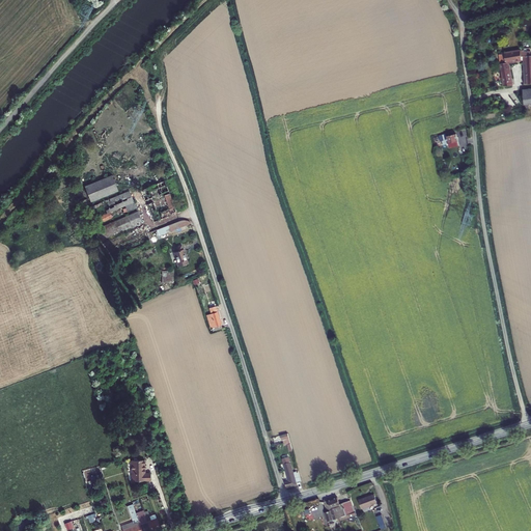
[(523,56),(523,50),(504,53),(504,54),(499,55),(500,63),(504,86),(511,85),(507,63),(523,60),(527,60),(527,74),(524,74),(525,84),(530,83),(530,59),(530,60),(530,55),(523,56)]
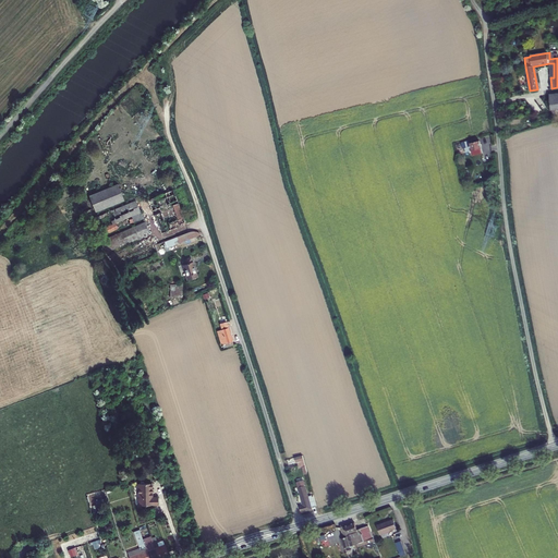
[(469,141),(456,145),(458,155),(471,152),(472,156),(482,153),(480,141),(469,144),(469,141)]
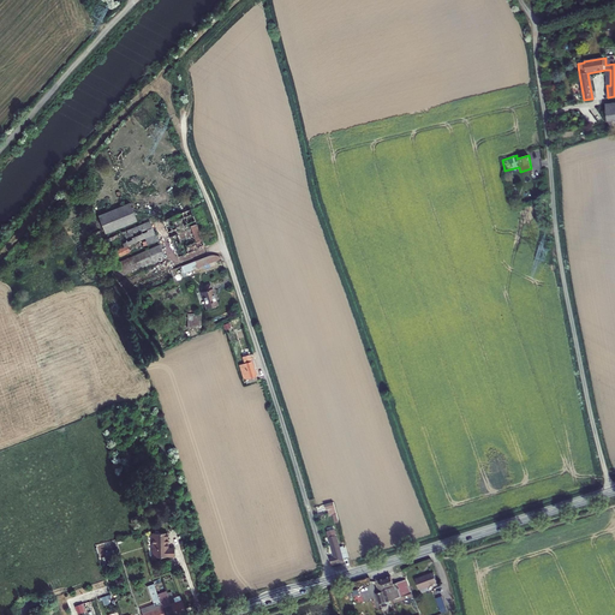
[(99,215),(106,233),(137,221),(130,203),(99,215)]
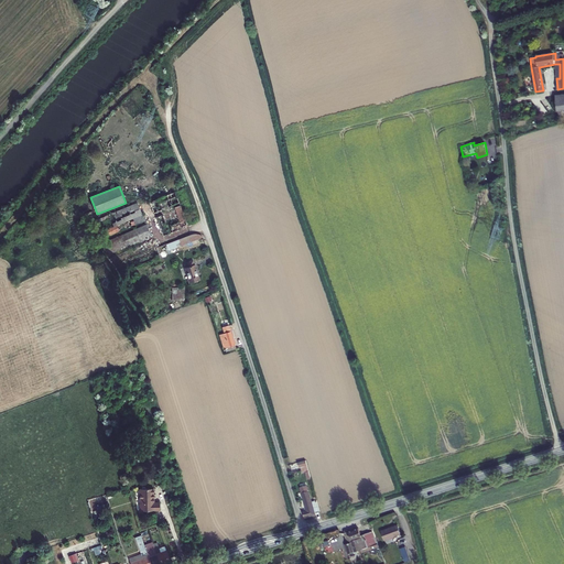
[(175,192),(150,203),(154,213),(180,203),(175,192)]
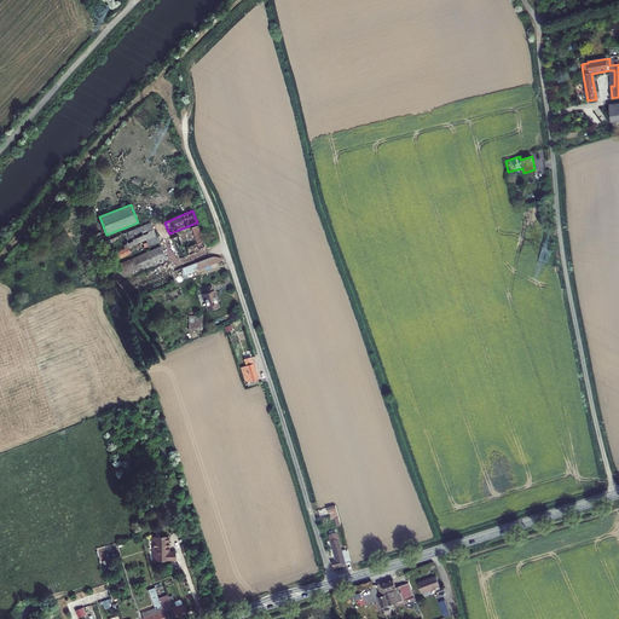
[(150,223),(103,243),(109,256),(106,256),(109,262),(158,242),(150,223)]
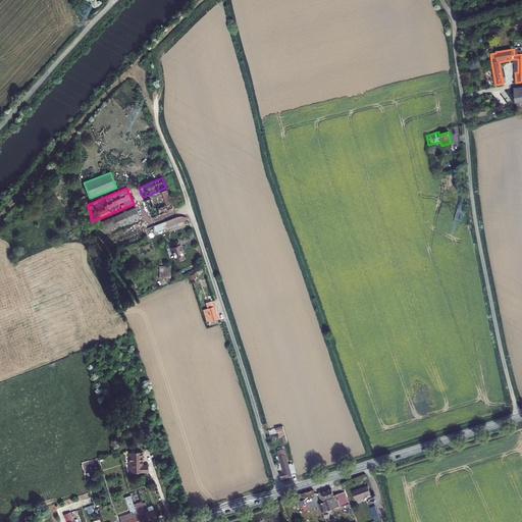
[(155,209),(158,216),(173,209),(166,190),(162,192),(167,205),(157,208),(157,207),(155,209)]
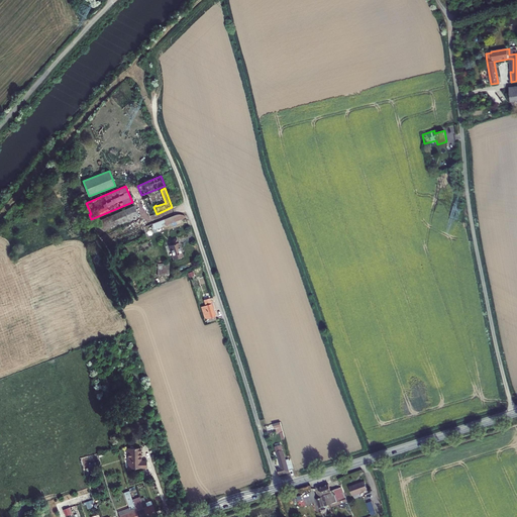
[(134,206),(93,223),(98,233),(138,216),(134,206)]
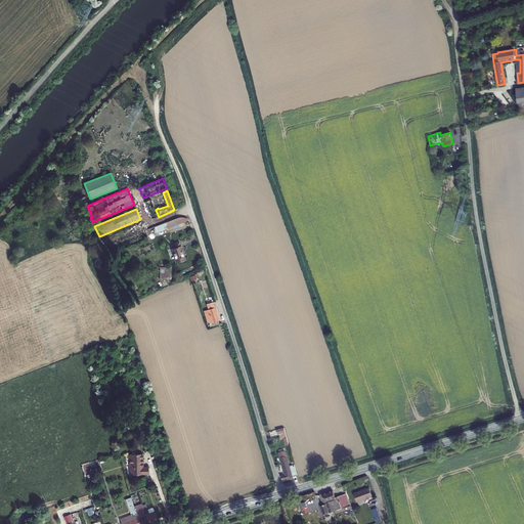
[(174,226),(188,220),(186,218),(185,217),(183,217),(182,217),(180,217),(171,220),(174,226)]
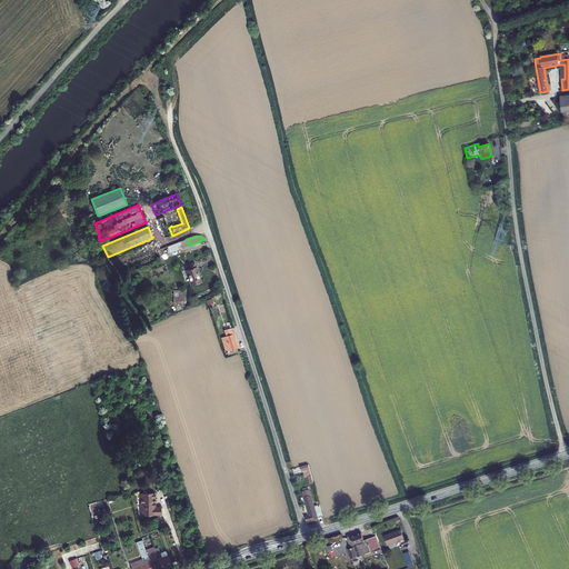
[(153,242),(147,245),(155,261),(160,258),(153,242)]
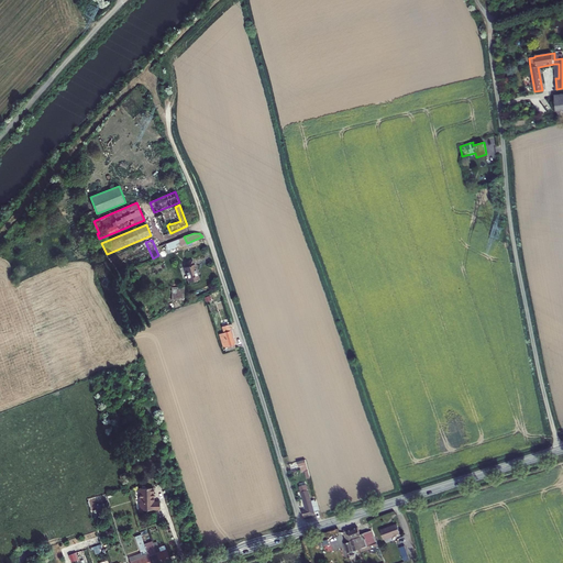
[(199,279),(192,260),(186,262),(187,266),(185,267),(188,277),(187,278),(189,283),(199,279)]
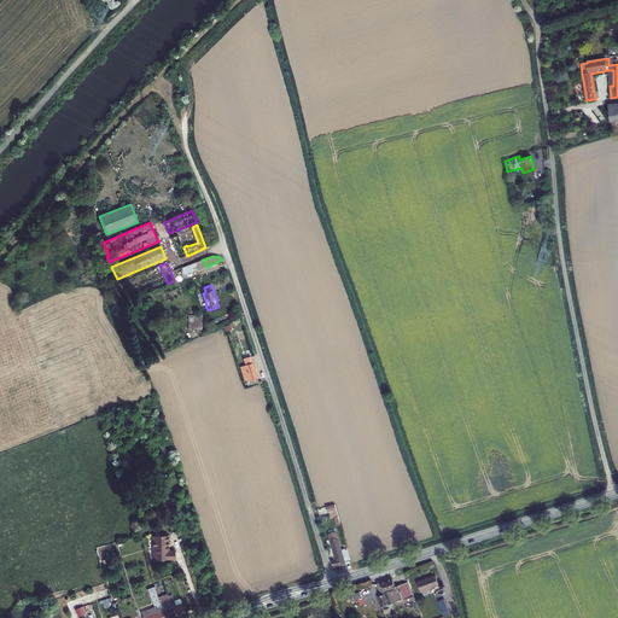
[(188,314),(188,328),(202,330),(203,315),(188,314)]
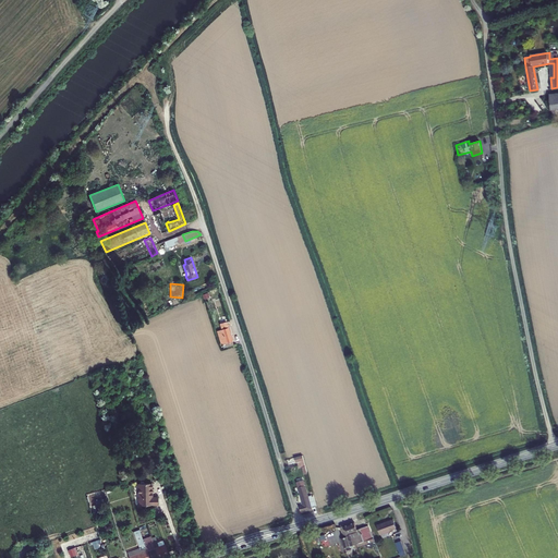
[(232,341),(227,323),(220,325),(222,329),(217,331),(221,344),(225,343),(226,348),(233,346),(232,341)]
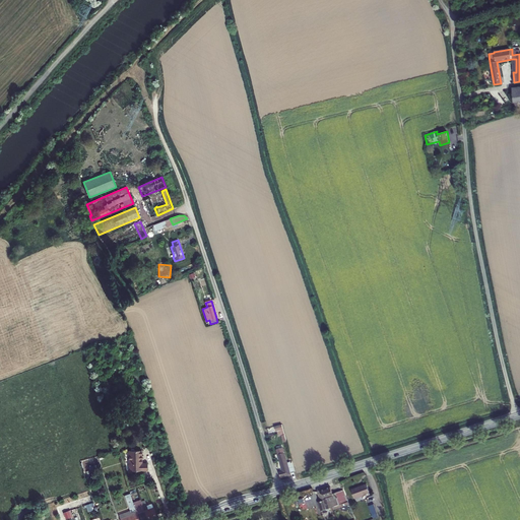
[(289,473),(295,471),(291,462),(287,463),(282,447),(276,449),(282,471),(279,472),(280,477),(290,474),(289,473)]
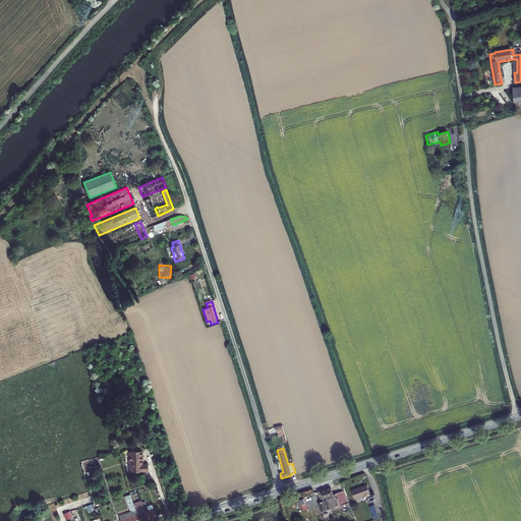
[(130,452),(129,452),(129,472),(148,471),(148,464),(142,464),(141,451),(134,452),(134,450),(131,450),(130,452)]
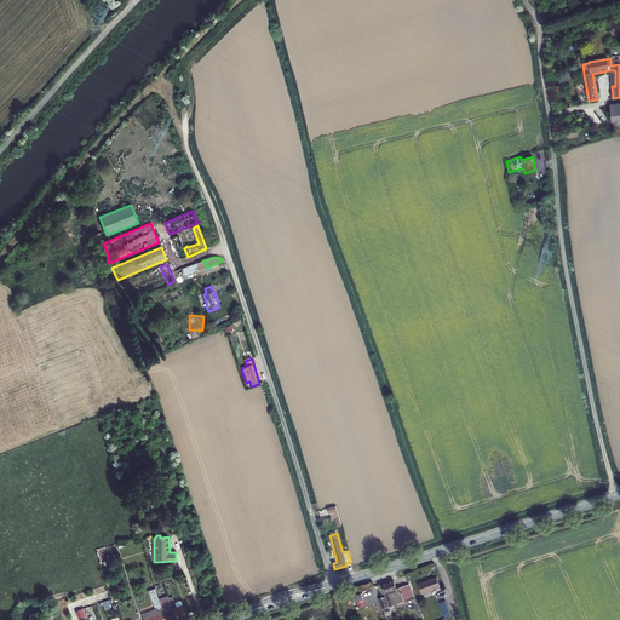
[(99,558),(112,555),(110,552),(115,551),(114,546),(98,551),(99,558)]
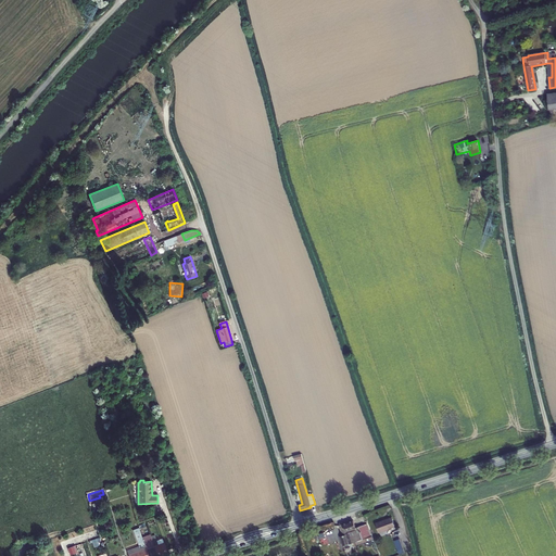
[(392,517),(376,523),(379,533),(395,527),(392,517)]
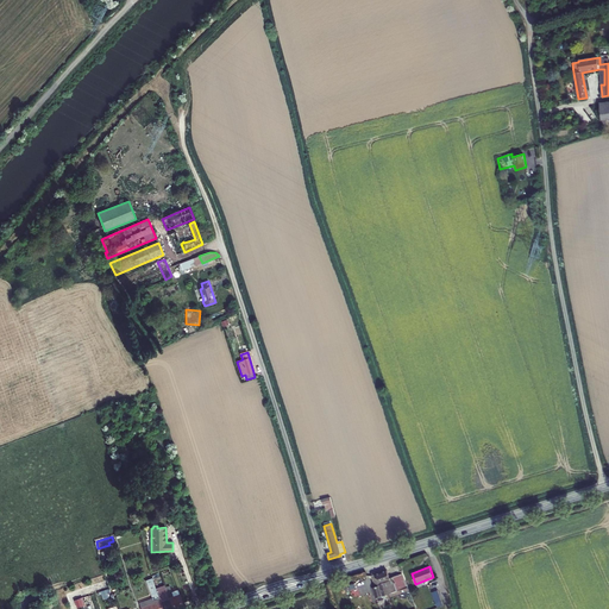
[(387,570),(371,576),(376,586),(372,588),(376,598),(390,594),(391,596),(403,592),(408,590),(402,573),(389,578),(387,570)]
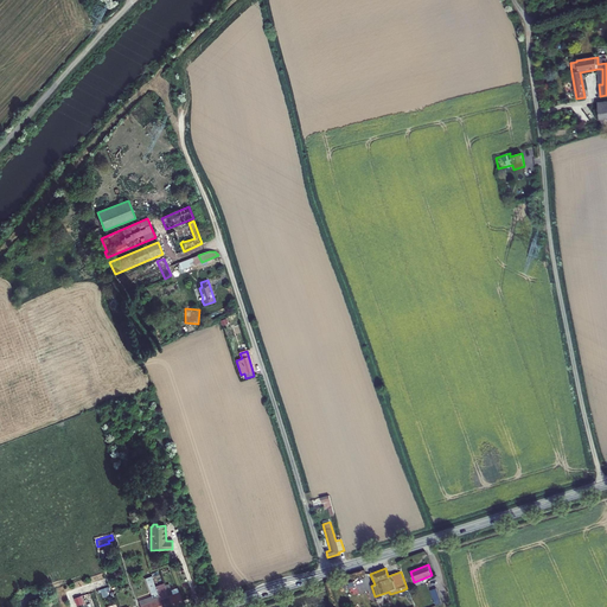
[(155,587),(152,576),(146,579),(152,596),(144,599),(146,604),(140,606),(163,606),(160,600),(155,587)]
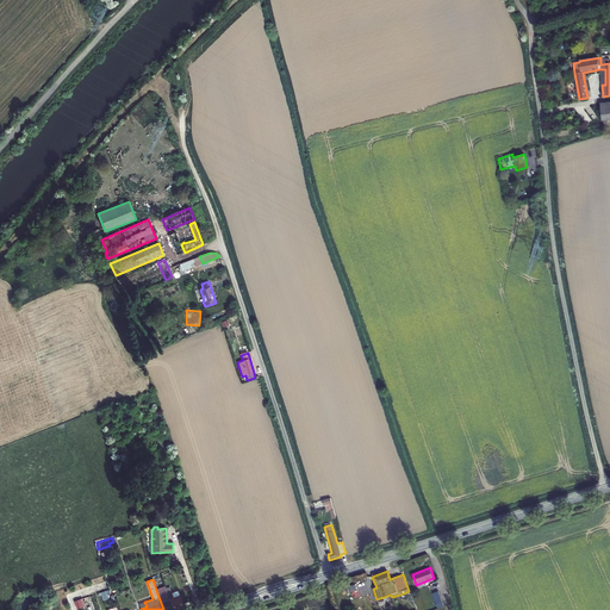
[(166,589),(165,586),(156,590),(161,603),(163,609),(166,609),(168,609),(173,609),(166,589)]
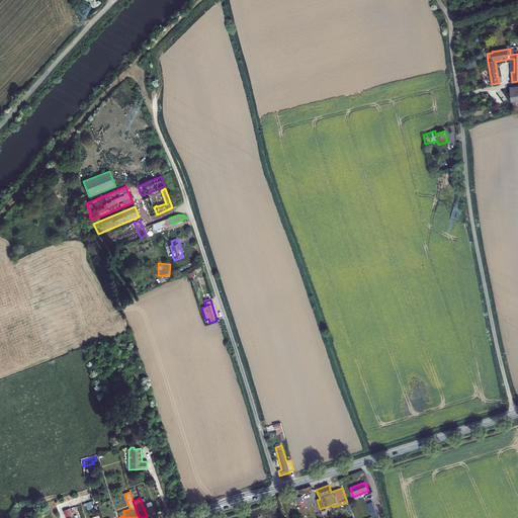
[(146,504),(145,499),(141,500),(147,517),(156,513),(152,502),(146,504)]
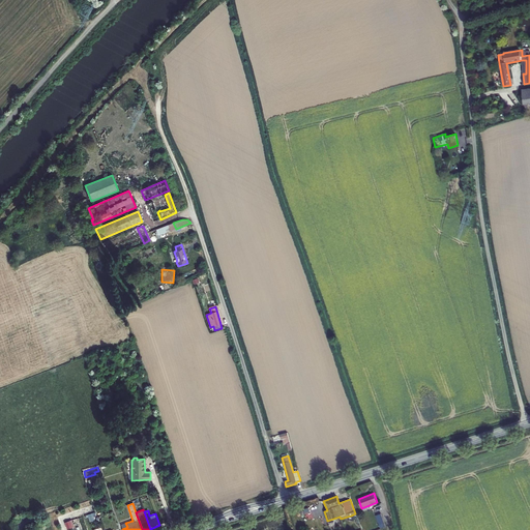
[(381,513),(376,516),(380,529),(385,527),(381,513)]
